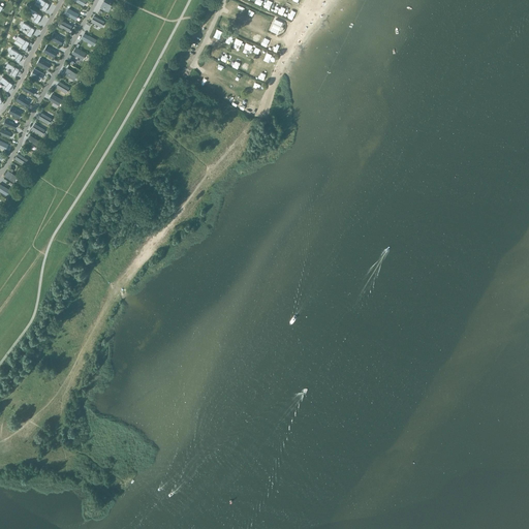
[(45,11),(50,4),(42,0),(36,0),(36,2),(43,6),(41,9),(45,11)]
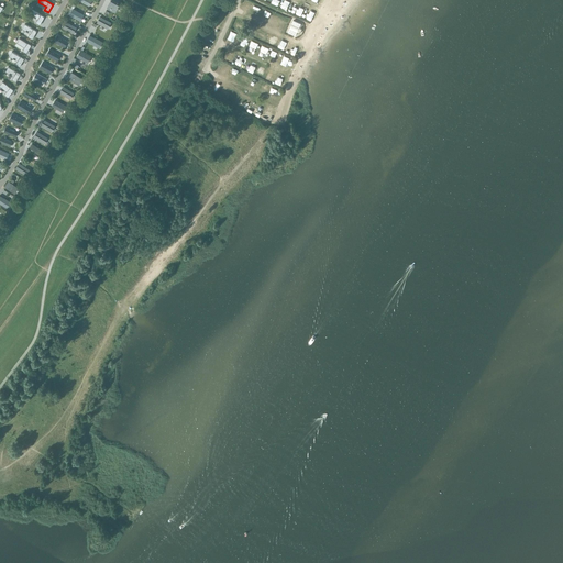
[(111,0),(107,9),(111,11),(114,13),(114,12),(117,10),(118,9),(119,7),(118,7),(120,3),(113,0),(111,0)]
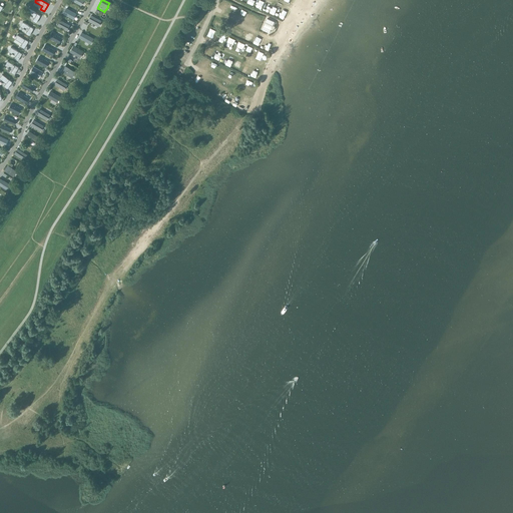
[(10,8),(7,14),(11,16),(12,14),(13,14),(15,11),(10,8)]
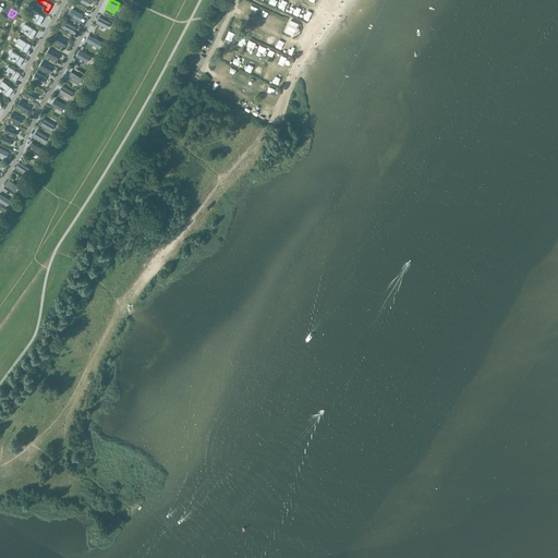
[(72,9),(69,15),(80,21),(83,15),(72,9)]
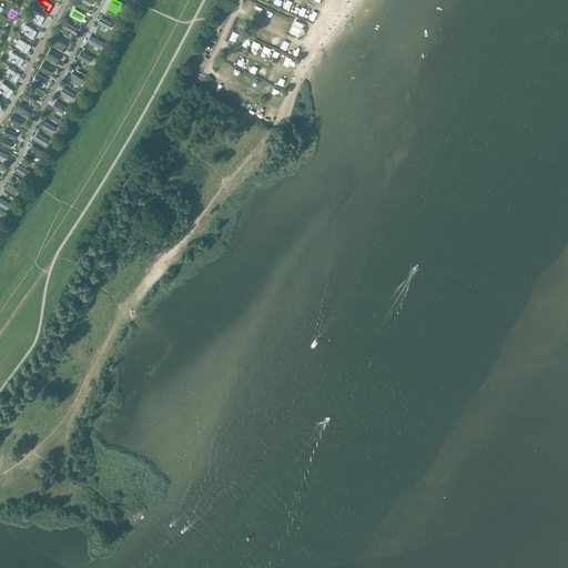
[(40,26),(44,17),(32,10),(30,14),(38,19),(37,23),(40,26)]
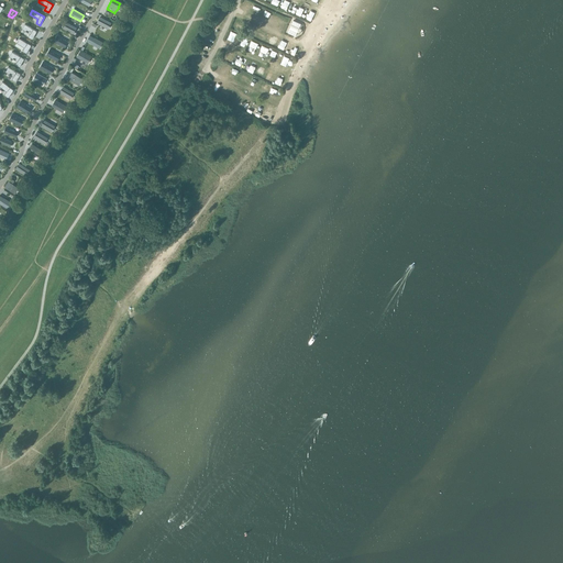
[(100,17),(97,23),(108,29),(111,23),(100,17)]
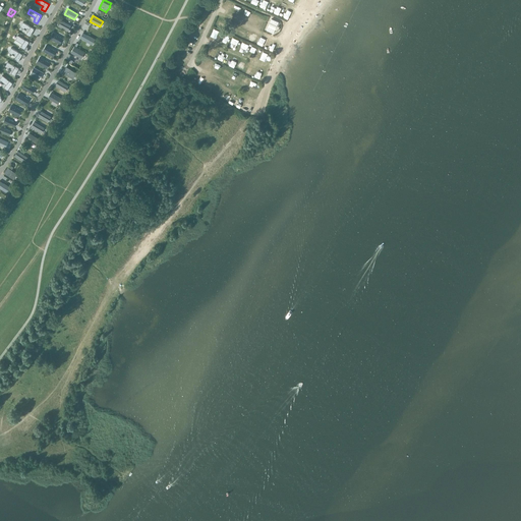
[(279,22),(271,19),(270,22),(269,26),(268,26),(266,31),(274,34),(276,31),(279,32),(280,27),(278,26),(279,22)]
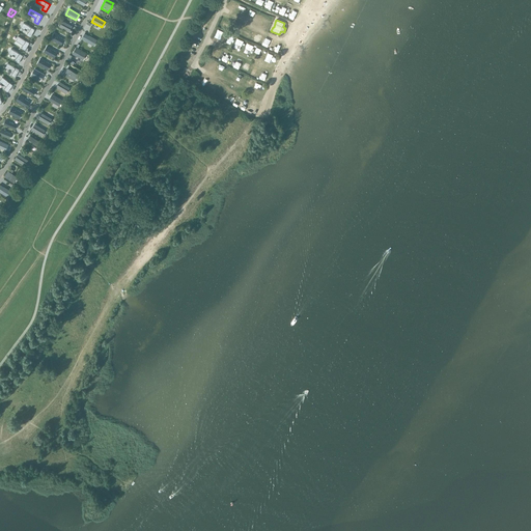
[(62,21),(59,26),(68,32),(72,26),(62,21)]
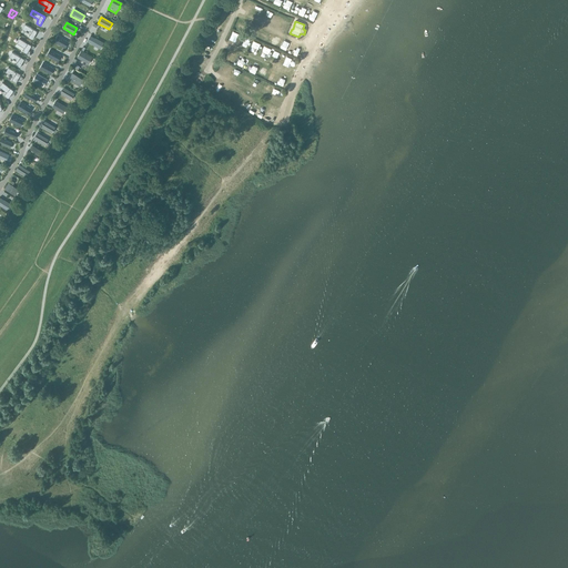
[(32,40),(37,31),(24,24),(22,29),(30,33),(29,38),(32,40)]
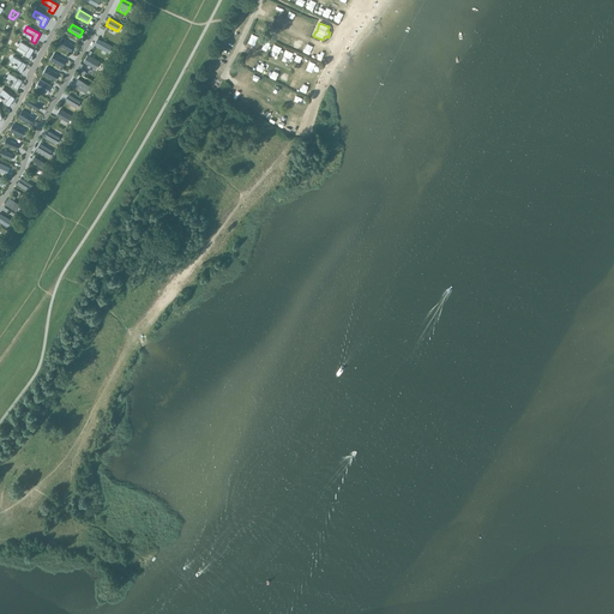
[(98,38),(95,46),(100,48),(107,52),(110,46),(103,41),(98,38)]
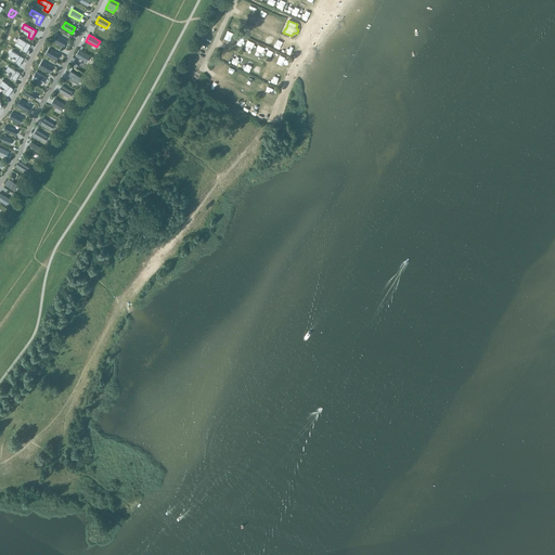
[(56,36),(53,41),(64,47),(67,41),(56,36)]
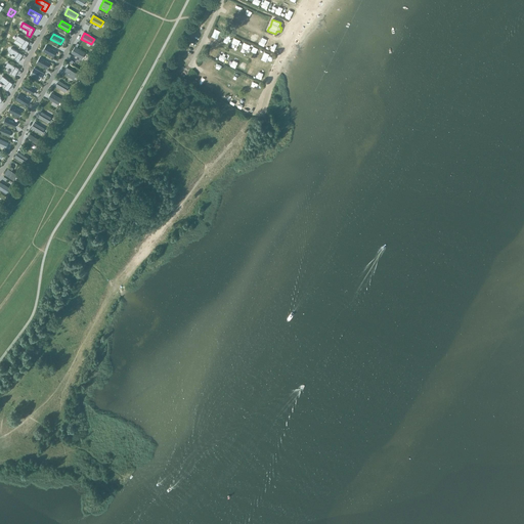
[(25,49),(29,42),(17,36),(15,40),(23,44),(20,47),(25,49)]
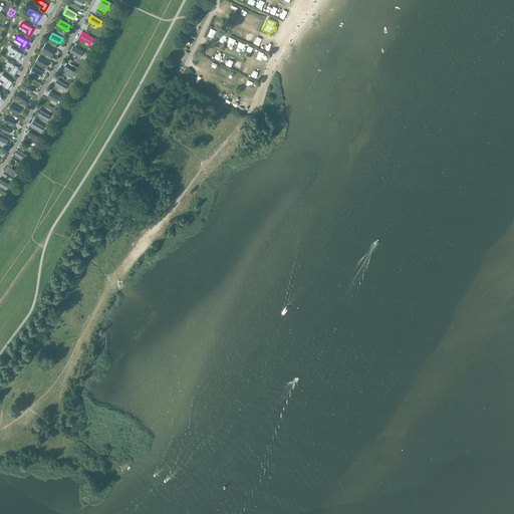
[(45,45),(42,50),(52,56),(55,50),(45,45)]
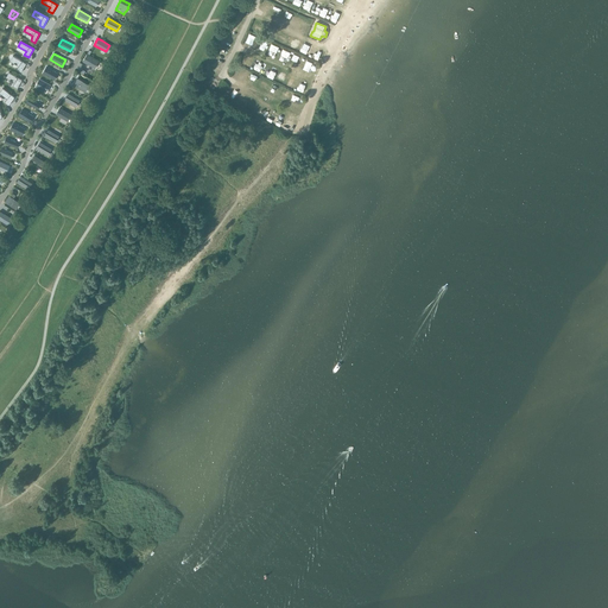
[(87,55),(83,62),(95,68),(96,65),(96,67),(97,64),(96,64),(99,62),(87,55)]
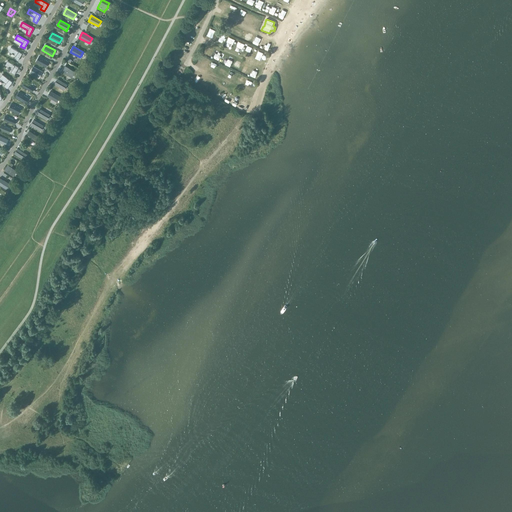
[(18,61),(22,53),(11,47),(9,51),(16,55),(14,59),(18,61)]
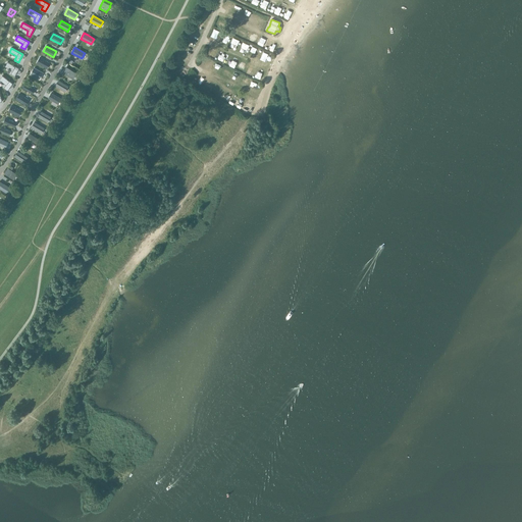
[(40,57),(37,63),(47,68),(50,63),(40,57)]
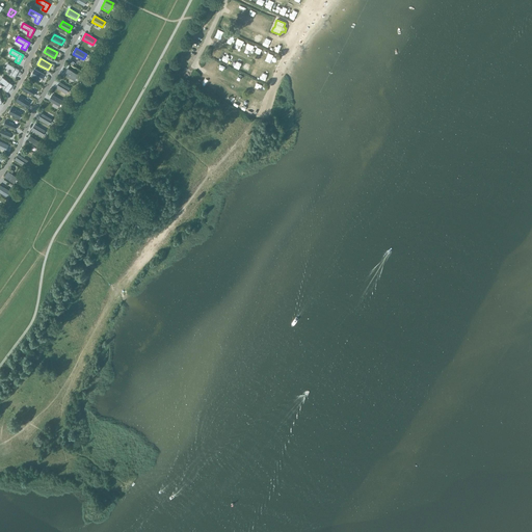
[(16,77),(20,70),(7,63),(5,68),(14,72),(11,75),(16,77)]
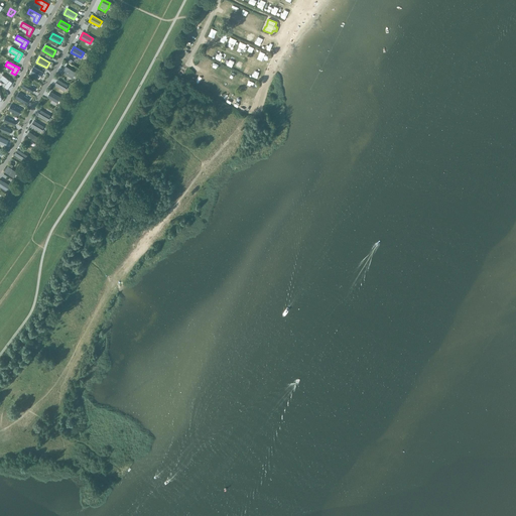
[(33,67),(30,74),(39,79),(42,72),(33,67)]
